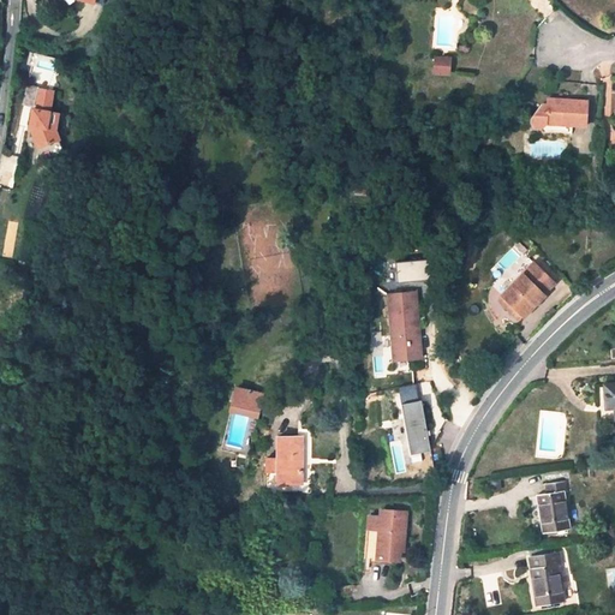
[(449,72),(451,60),(436,59),(435,71),(449,72)]
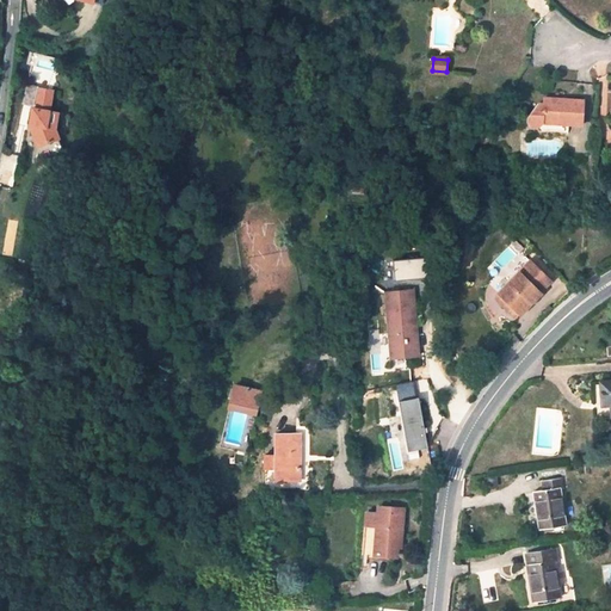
[(34,109),(30,123),(36,124),(35,134),(38,147),(60,140),(56,129),(60,112),(51,111),(54,92),(41,88),(37,109),(34,109)]
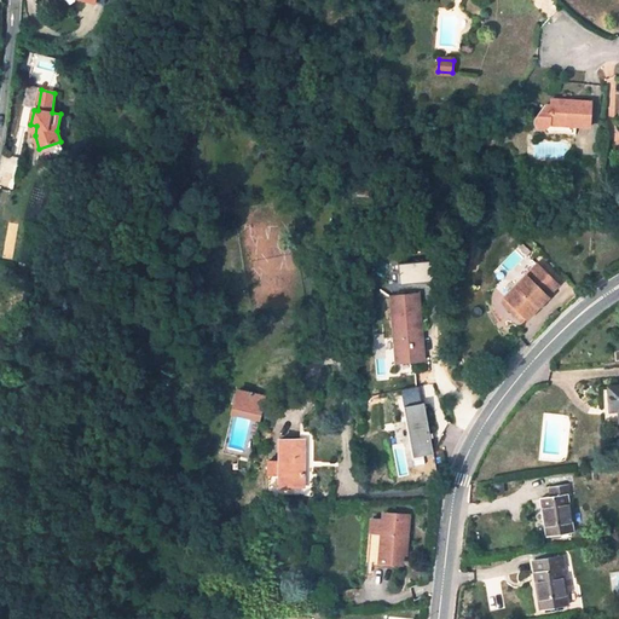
[(590,127),(591,102),(553,99),(553,104),(549,104),(547,104),(534,117),(534,123),(539,128),(547,128),(550,132),(572,133),(572,126),(590,127)]
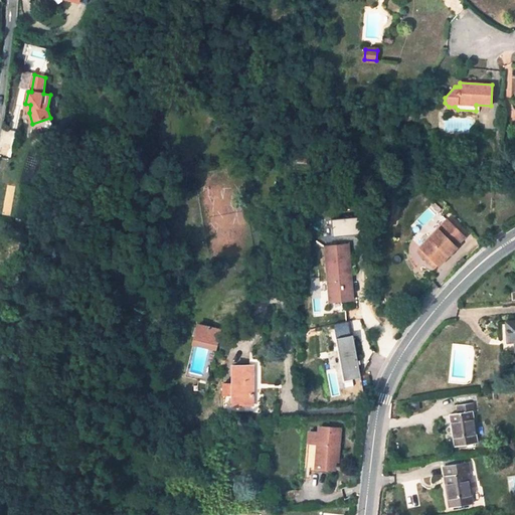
[(363,218),(333,219),(334,236),(363,235),(363,218)]
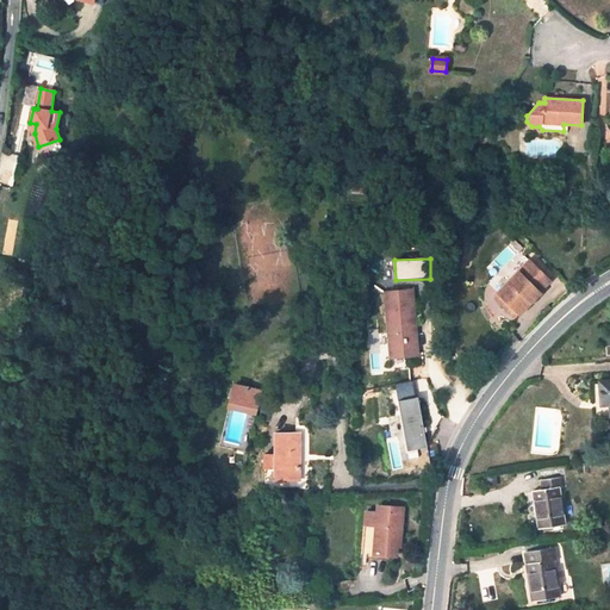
[(551,280),(530,261),(498,294),(520,315),(541,293),(540,292),(551,280)]
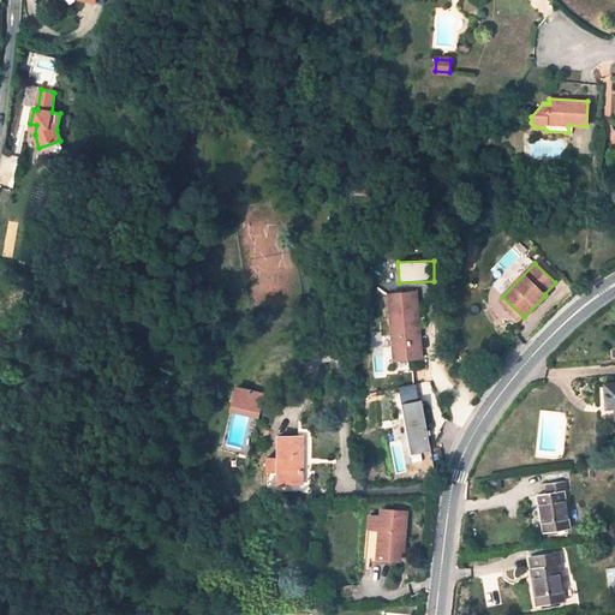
[(416,292),(389,294),(395,360),(421,357),(416,292)]
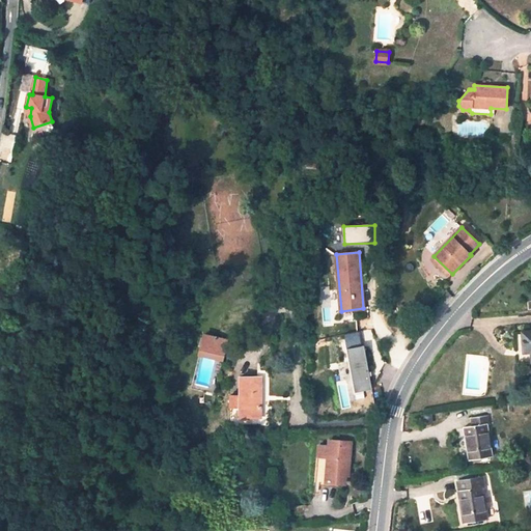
[(452,274),(434,256),(430,260),(449,278),(452,274)]
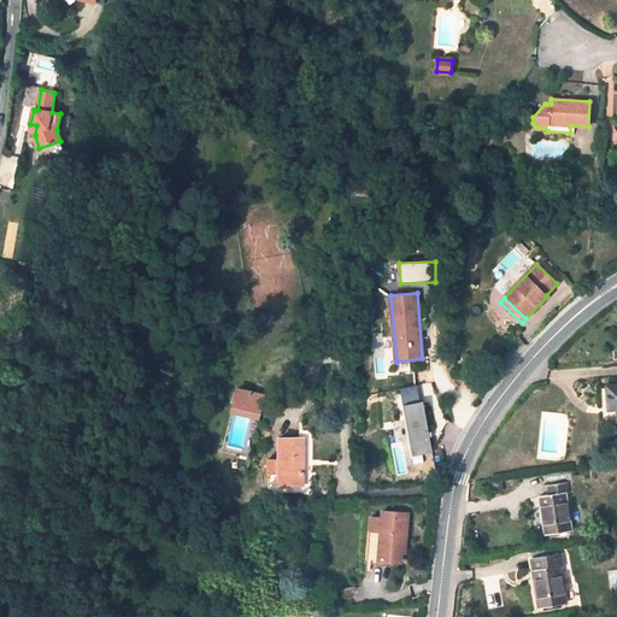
[(266,397),(240,391),(236,406),(263,411),(266,397)]
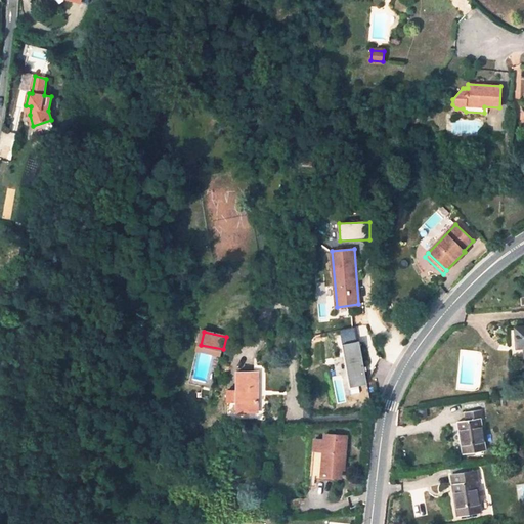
[(359,386),(368,385),(361,341),(343,344),(345,359),(334,361),(336,376),(341,375),(345,396),(360,393),(359,386)]
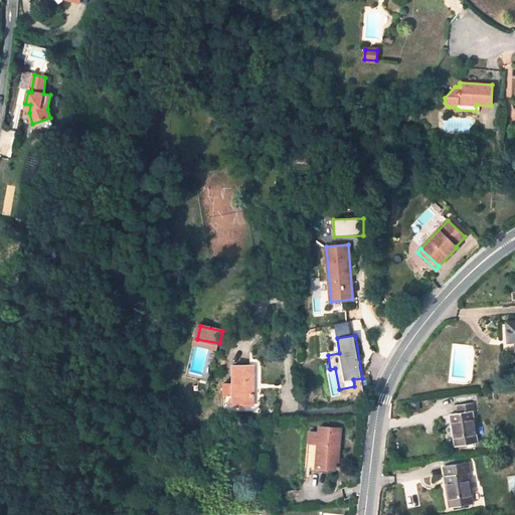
[(252,410),(252,365),(233,366),(232,383),(223,383),(223,411),(252,410)]
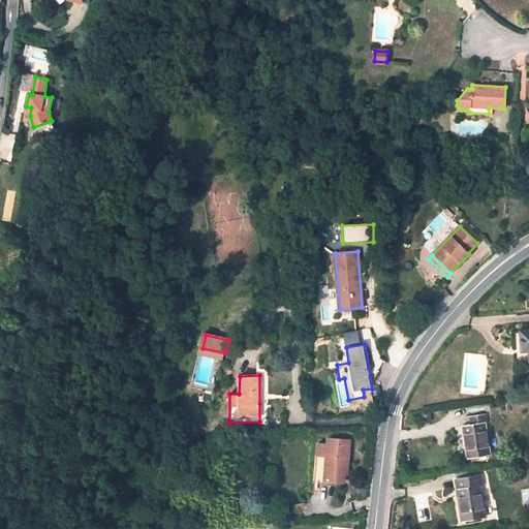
[(472,425),(463,426),(468,459),(490,455),(486,423),(489,422),(487,414),(470,416),(472,425)]
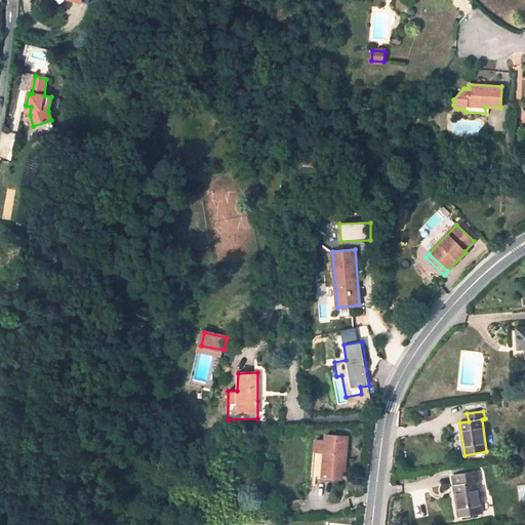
[(345,463),(347,436),(325,435),(324,441),(316,440),(313,477),(340,479),(341,471),(339,471),(340,462),(345,463)]
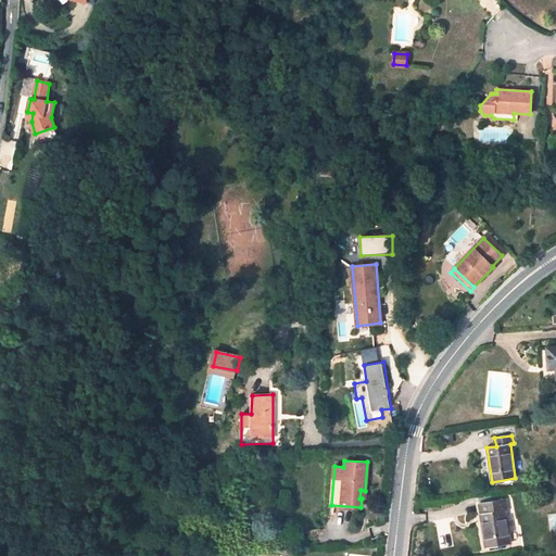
[(505,492),(479,496),(481,513),(487,547),(509,544),(504,510),(507,510),(505,492)]
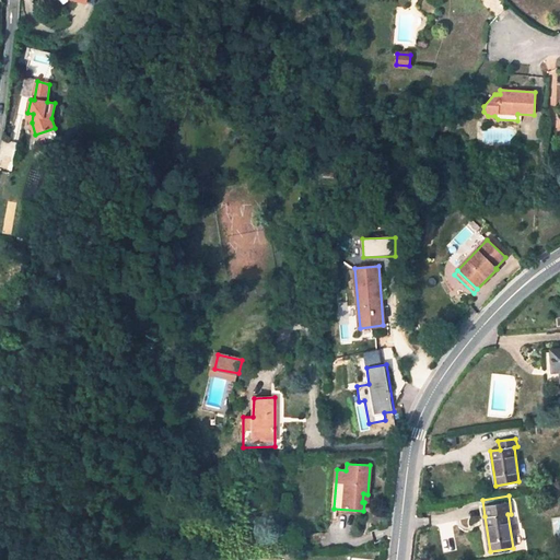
[(325,533),(311,534),(311,543),(326,537),(325,533)]
